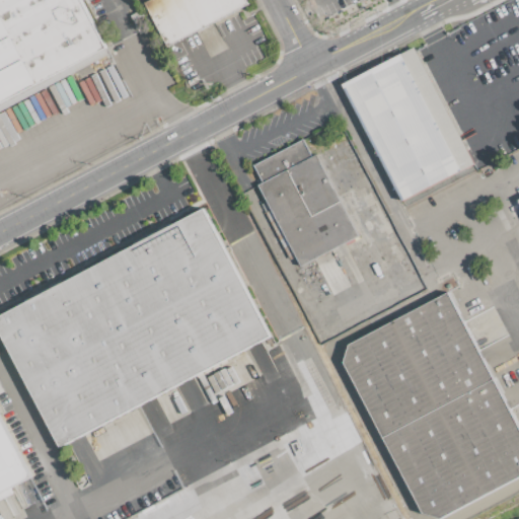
[(0,102),(0,0),(80,0),(105,48),(0,102)]
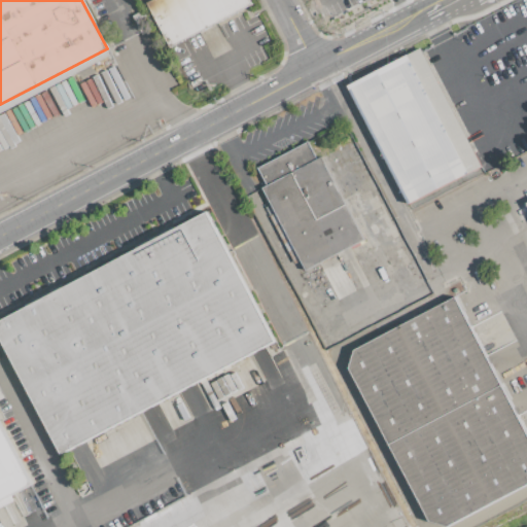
[(169,45),(145,0),(249,0),(251,3),(169,45)]
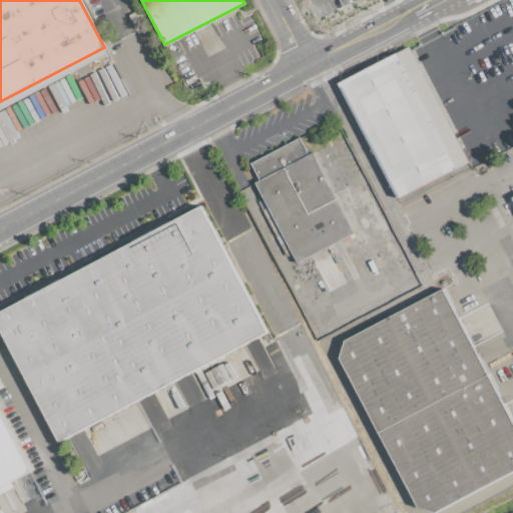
[(339,83),(409,47),(469,161),(398,198),(339,83)]
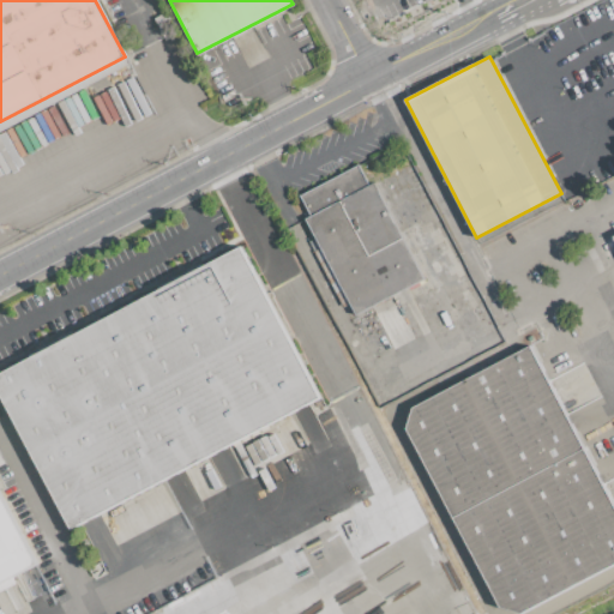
[(356,315),(306,218),(311,215),(300,196),(363,162),(425,280),(356,315)]
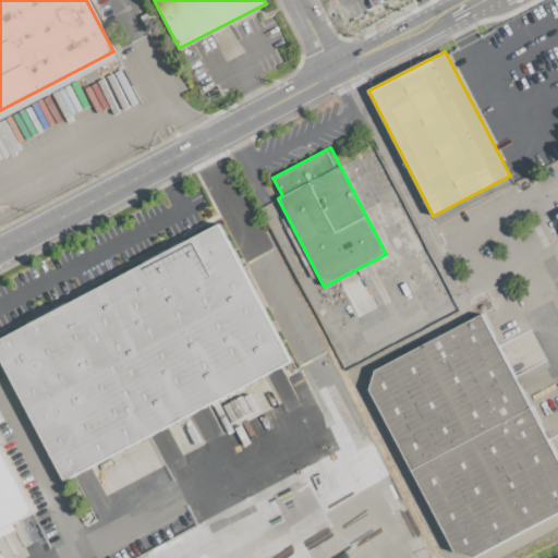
[(64,481),(0,356),(0,338),(219,223),(291,361),(64,481)]
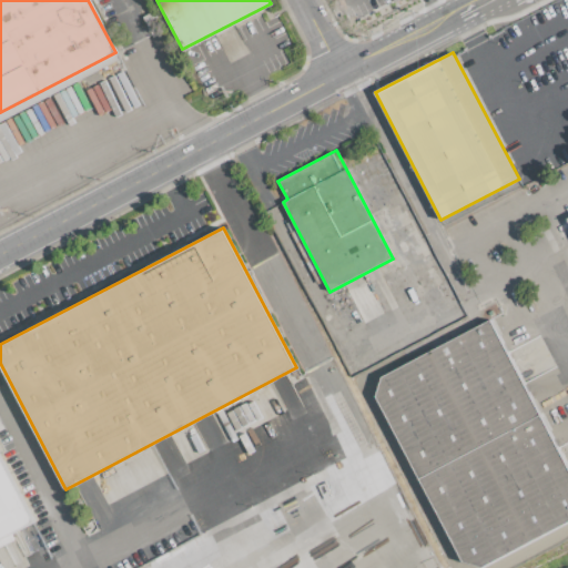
[(413,233),(425,251),(407,263),(395,246),(413,233)]
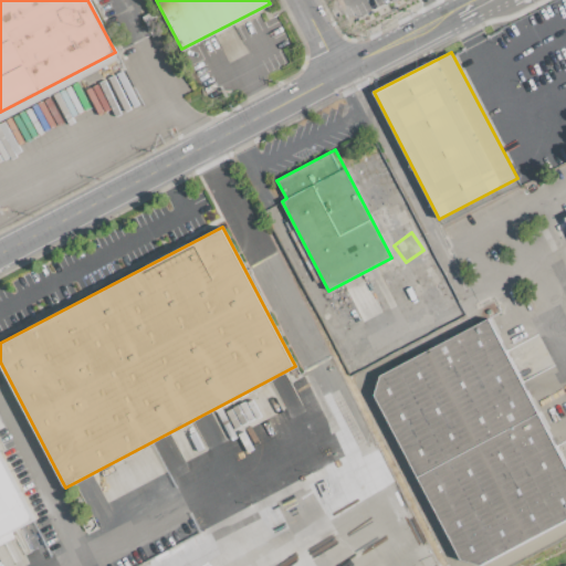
[(489,318),(565,465),(565,520),(480,565),(461,559),(375,395),(380,376),(489,318)]
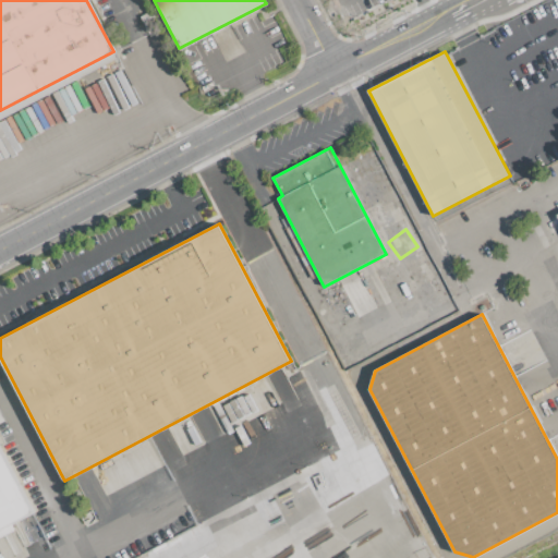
[(0,449),(33,512),(0,530),(0,449)]
